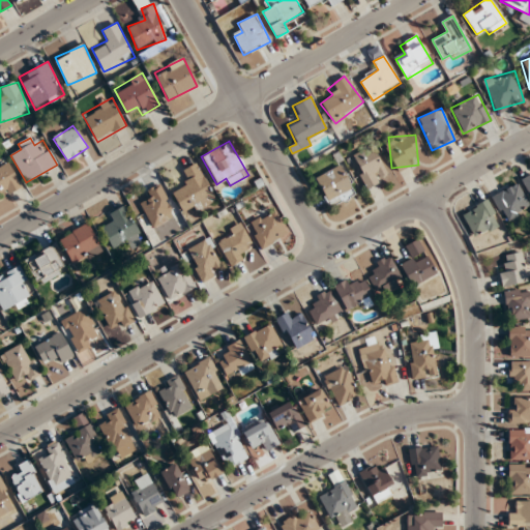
[(351,157),(365,188),(388,178),(374,147),(351,157)]
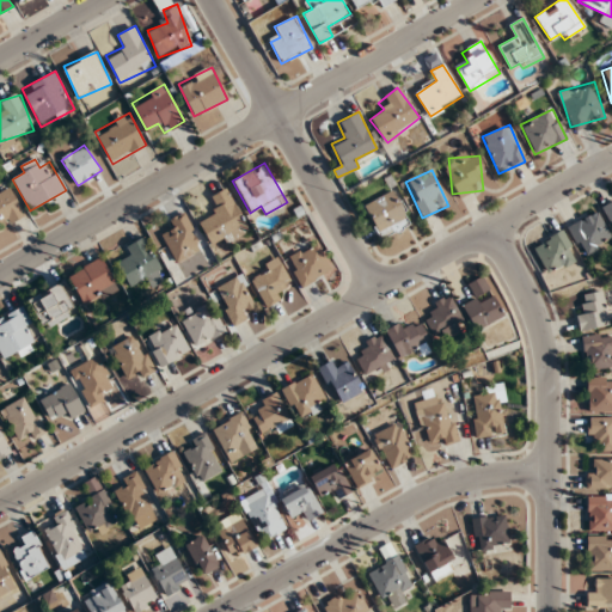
[(0,185),(0,219),(4,226),(25,215),(8,183),(0,185)]
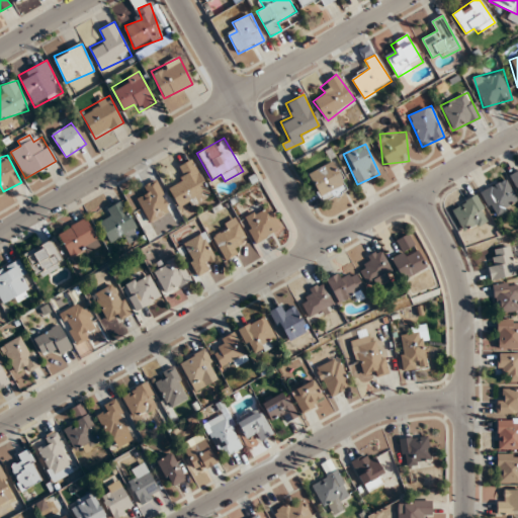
[(184,176),(167,184),(179,209),(209,195),(193,159),(179,165),(184,176)]
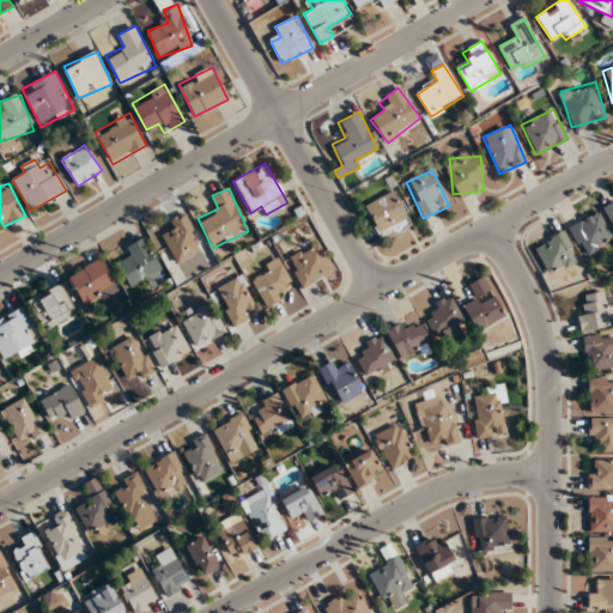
[(364,205),(381,240),(411,225),(394,190),(364,205)]
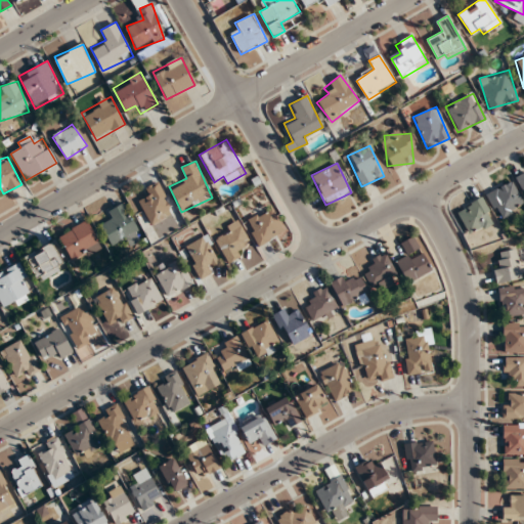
[(485,194),(498,219),(523,205),(523,204),(511,180),(485,194)]
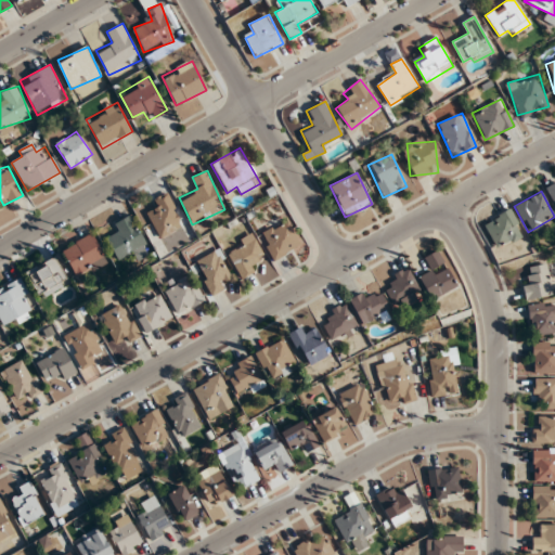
[(163,239),(186,220),(165,193),(151,204),(155,209),(145,217),(163,239)]
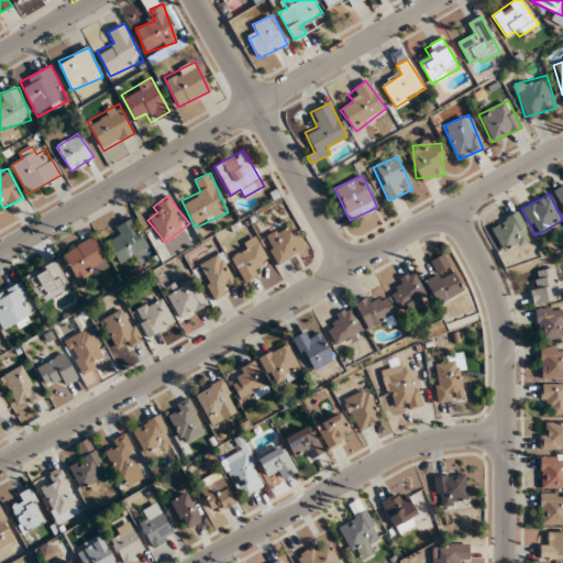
[(489,228),(504,252),(530,236),(517,212),(489,228)]
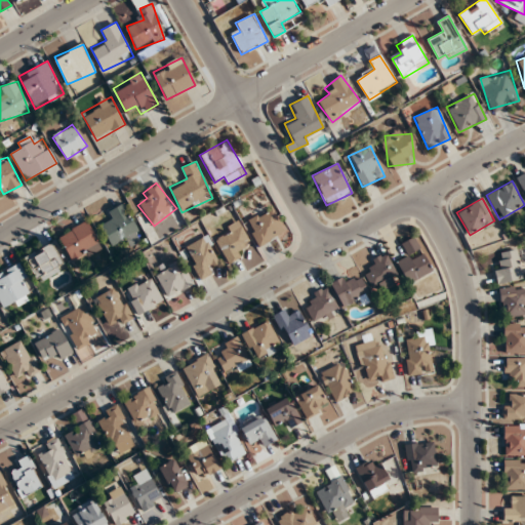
[(105,213),(110,223),(102,227),(111,245),(121,240),(125,248),(143,239),(124,203),(105,213)]
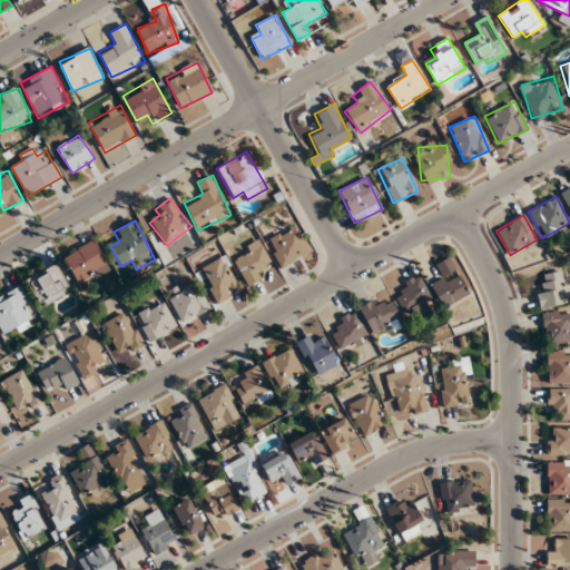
[(281,267),(311,251),(295,224),(266,242),(281,267)]
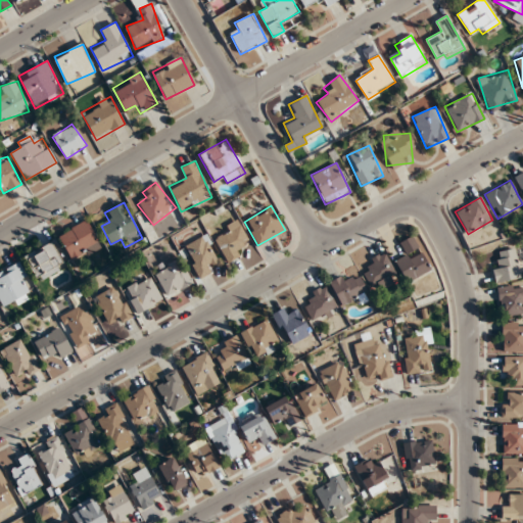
[(100,248),(88,221),(58,234),(70,262),(100,248)]
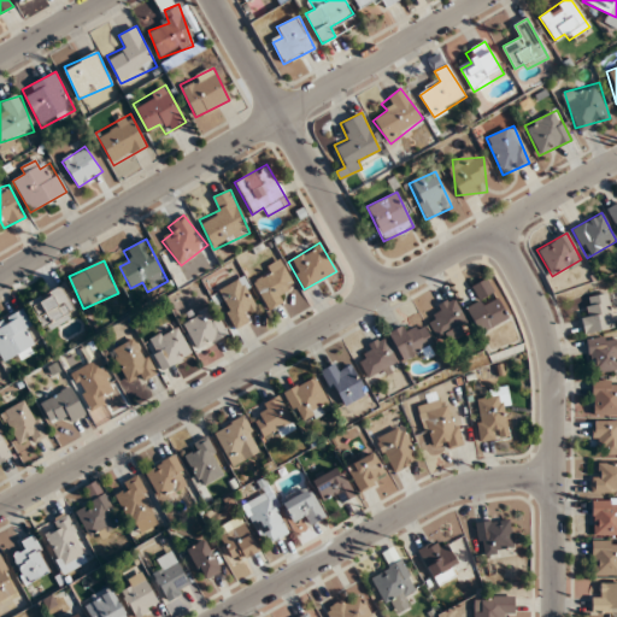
[(251,283),(272,310),(288,297),(285,291),(295,281),(278,260),(251,283)]
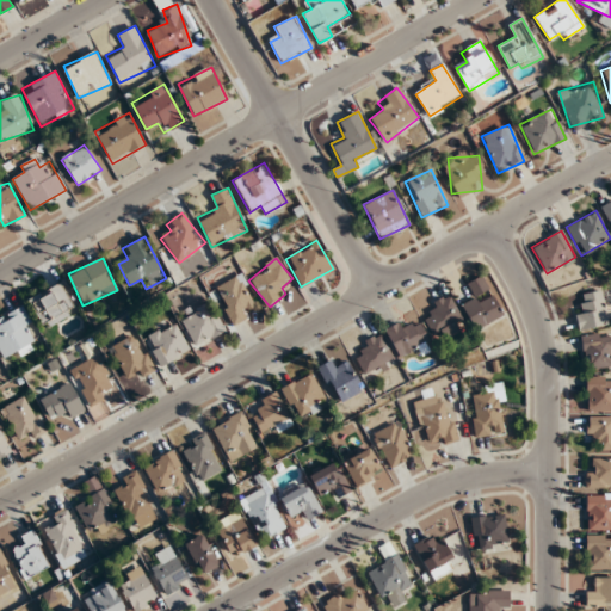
[(508,312),(487,272),(464,284),(473,297),(461,304),(475,329),(508,312)]
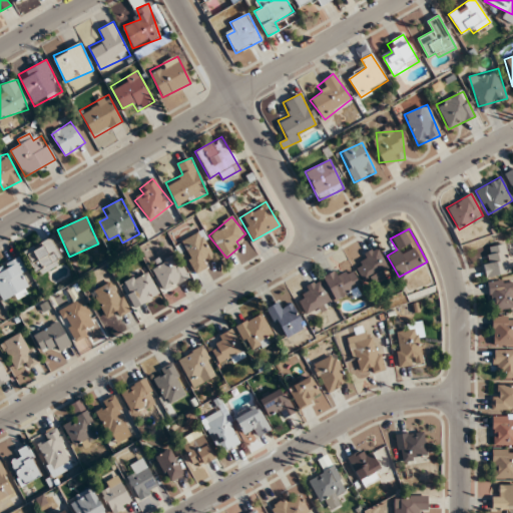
[(205,258),(214,252),(202,230),(179,242),(196,273),(209,266),(205,258)]
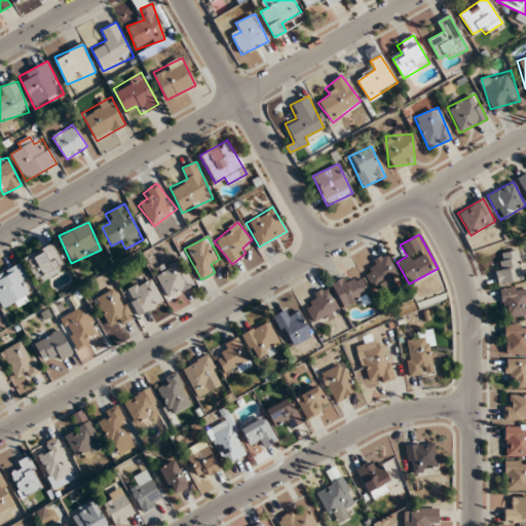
[(25,258),(38,283),(66,268),(52,243),(25,258)]
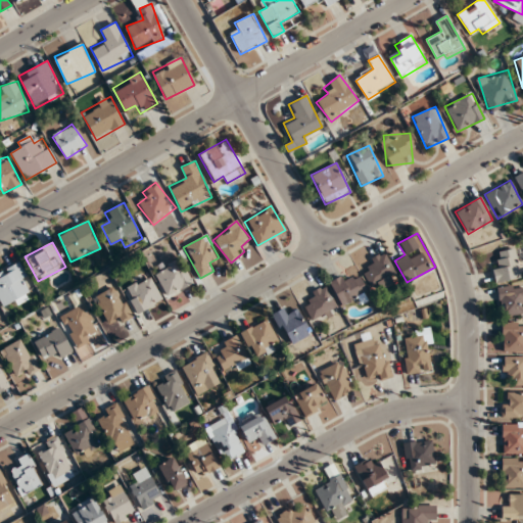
[(492,264),(495,283),(521,278),(515,248),(498,251),(501,262),(492,264)]
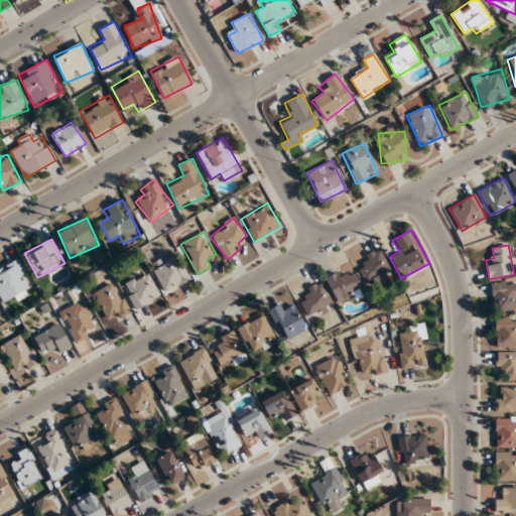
[(361,259),(365,266),(359,270),(369,286),(375,282),(377,285),(386,279),(382,271),(390,266),(378,248),(361,259)]
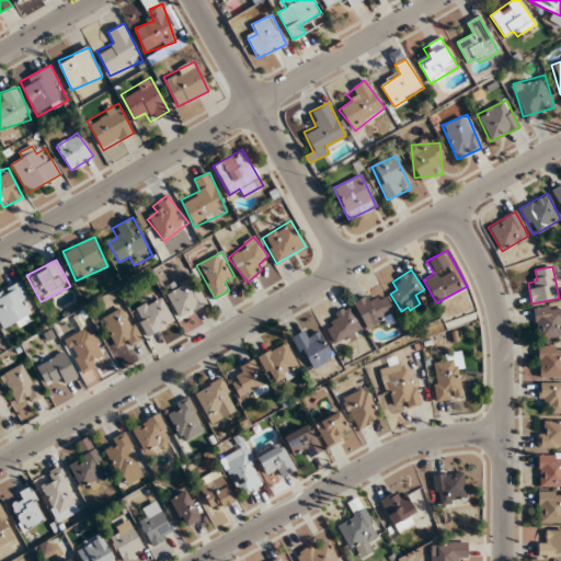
[(18,283),(0,290),(0,325),(1,327),(10,322),(13,329),(35,318),(18,283)]
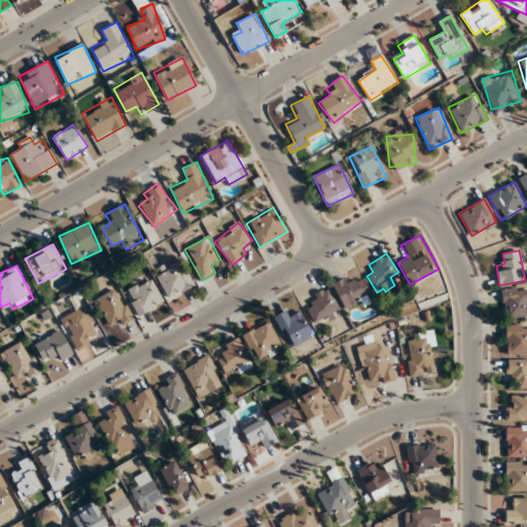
[(187,269),(176,273),(174,268),(156,274),(165,297),(194,287),(187,269)]
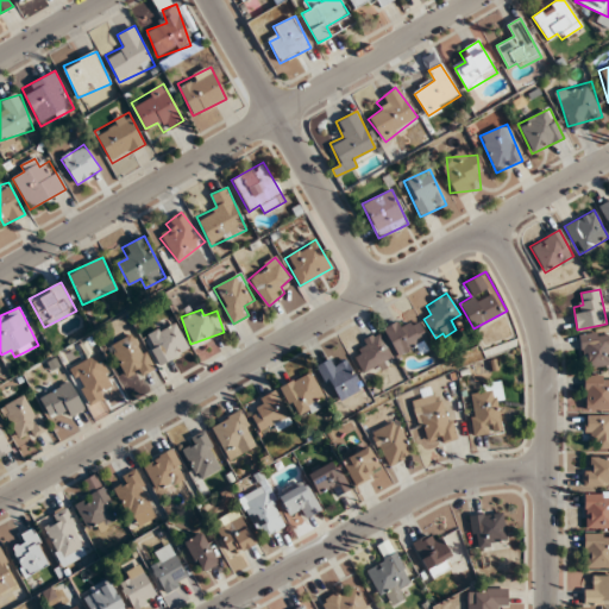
[(396,356),(415,346),(419,353),(431,347),(418,320),(407,326),(403,318),(382,328),(396,356)]
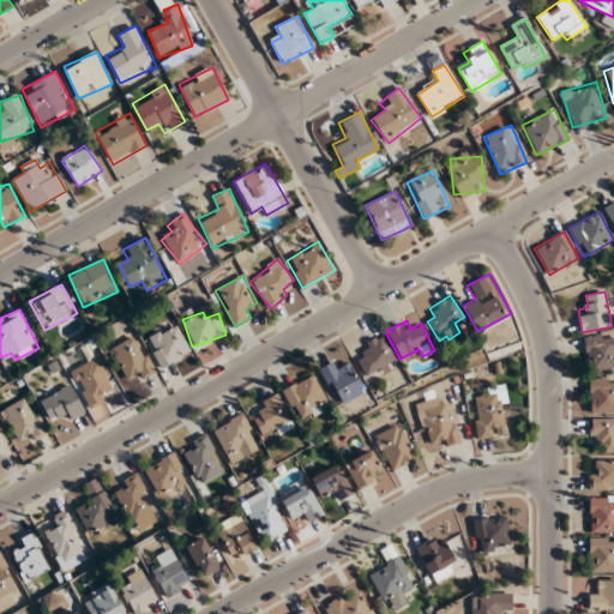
[(146,339),(162,367),(191,351),(175,323),(146,339)]
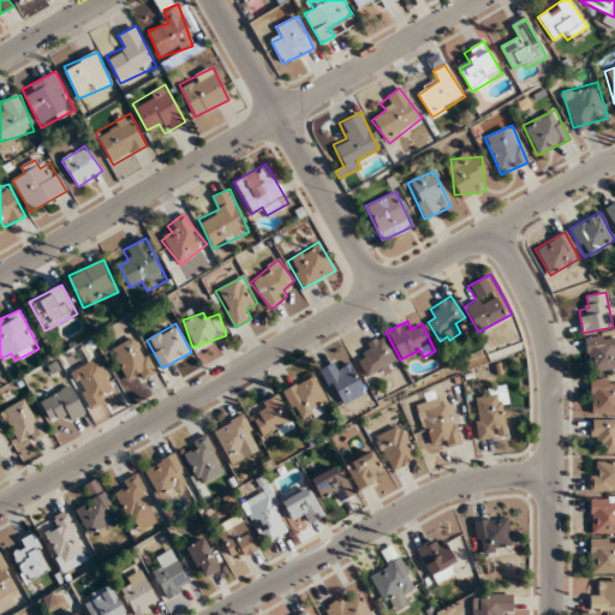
[(614,334),(584,339),(589,372),(614,369),(614,334)]
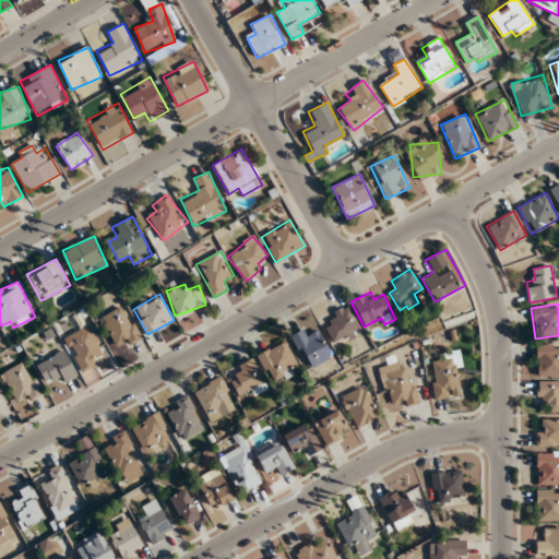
[(361,332),(347,305),(328,314),(333,323),(324,328),(335,346),(361,332)]
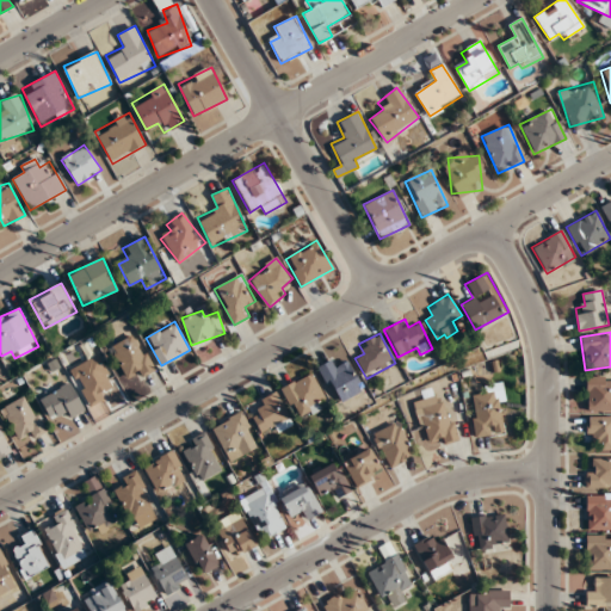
[(153,370),(135,334),(111,346),(129,383),(153,370)]
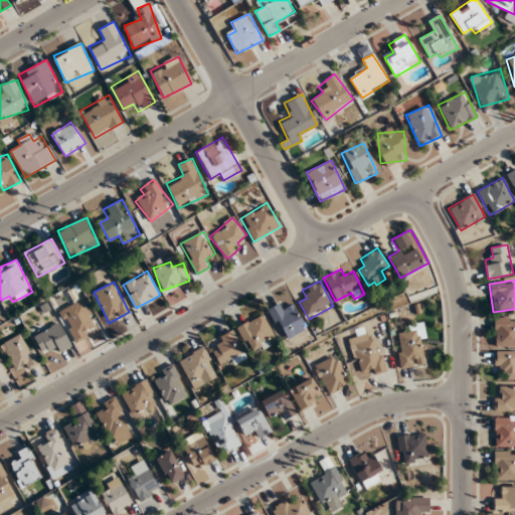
[(99,330),(82,299),(58,311),(74,342),(99,330)]
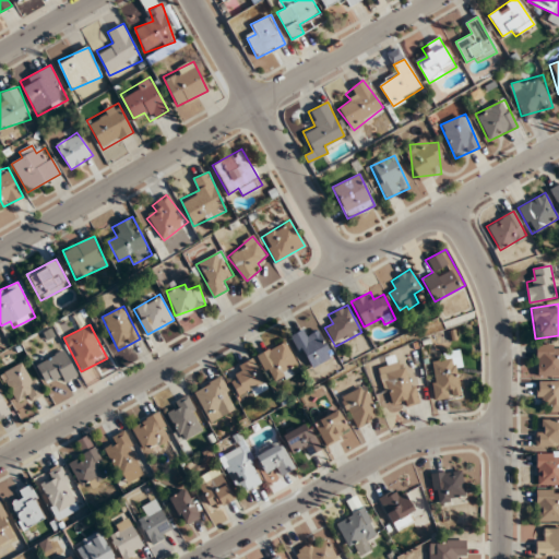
[(309,336),(304,328),(290,336),(310,369),(333,355),(318,330),(309,336)]
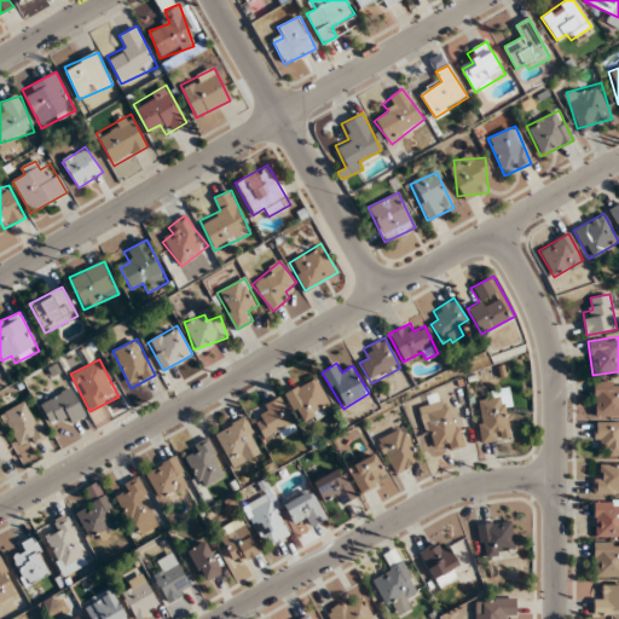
[(331,409),(316,377),(285,393),(301,424),(331,409)]
